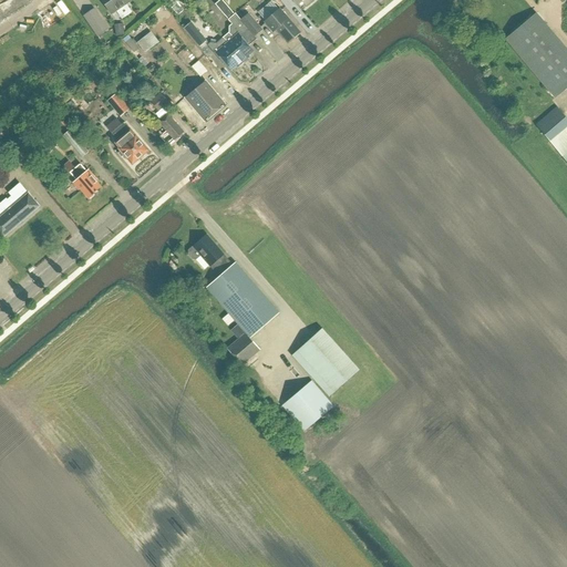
[(102,0),(112,13),(116,10),(117,10),(126,4),(125,3),(131,0),(130,0),(102,0)]
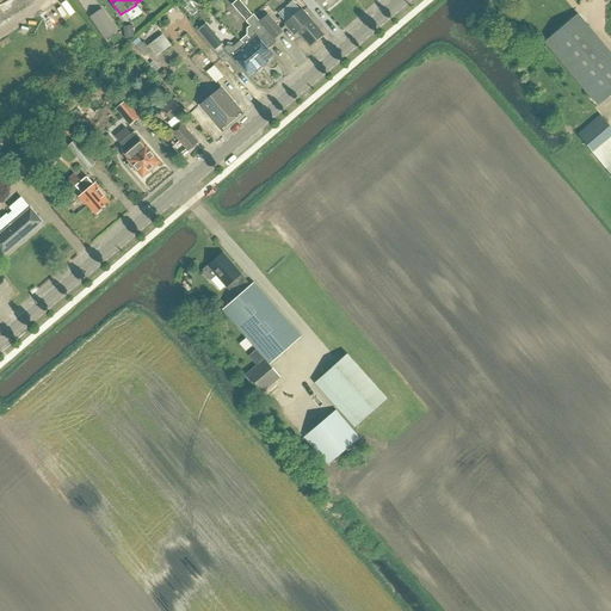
[(239,0),(236,0),(233,4),(251,25),(247,29),(247,35),(240,41),(263,67),(266,63),(267,61),(273,55),(267,49),(276,43),(257,20),(239,0)]
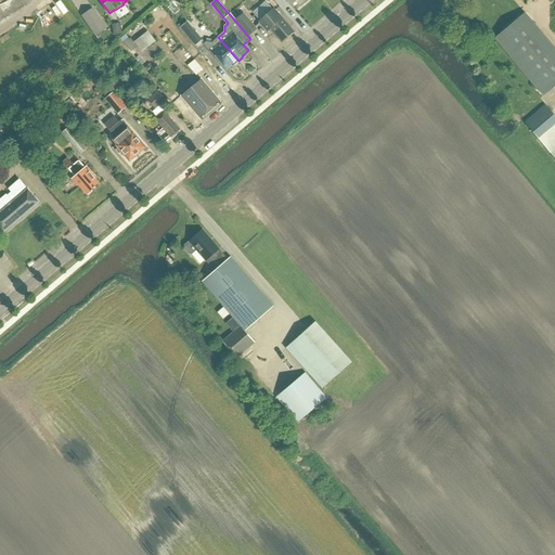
[(271,29),(282,42),(287,37),(289,37),(292,35),(292,33),(294,31),(274,9),(259,22),(268,31),(271,29)]
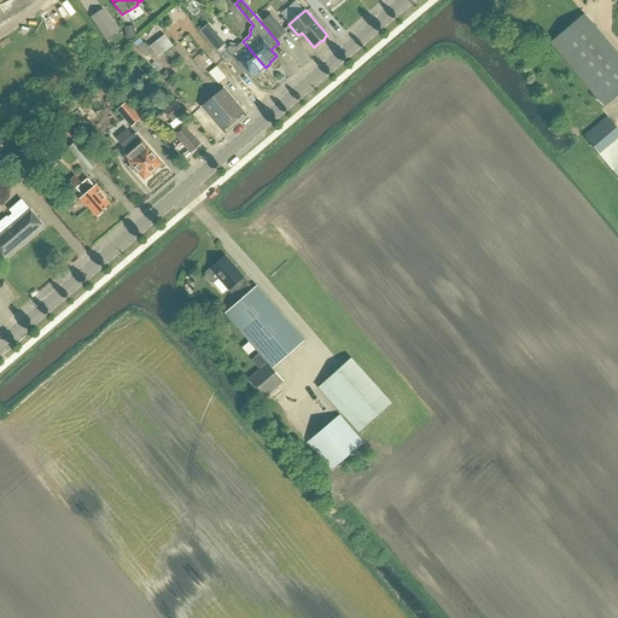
[(261,19),(260,21),(279,44),(280,42),(278,39),(285,31),(270,13),(262,21),(261,19)]
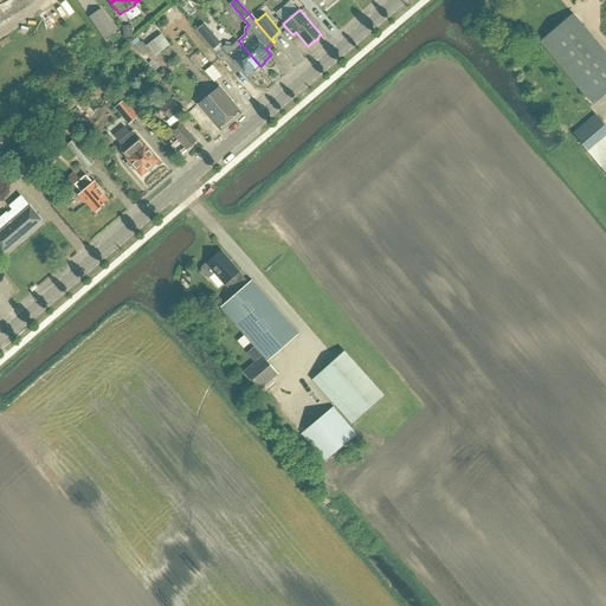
[(605,53),(572,14),(540,42),(593,105),(605,94),(605,53)]
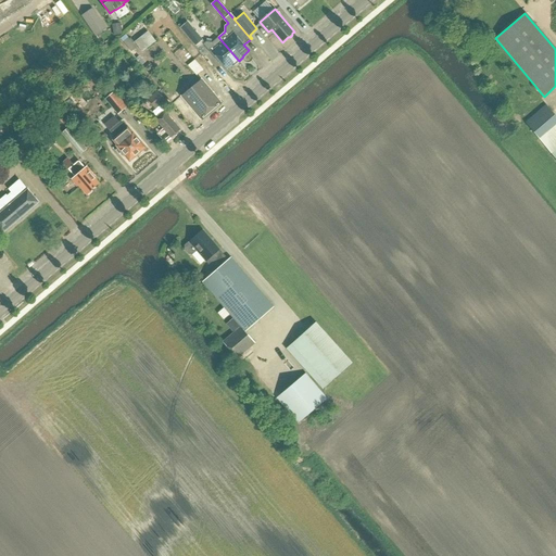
[(106,28),(99,17),(88,25),(96,36),(106,28)]
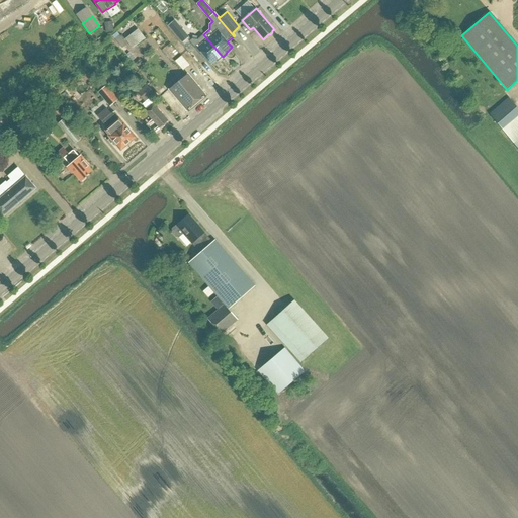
[(174,20),(167,26),(181,44),(188,37),(174,20)]
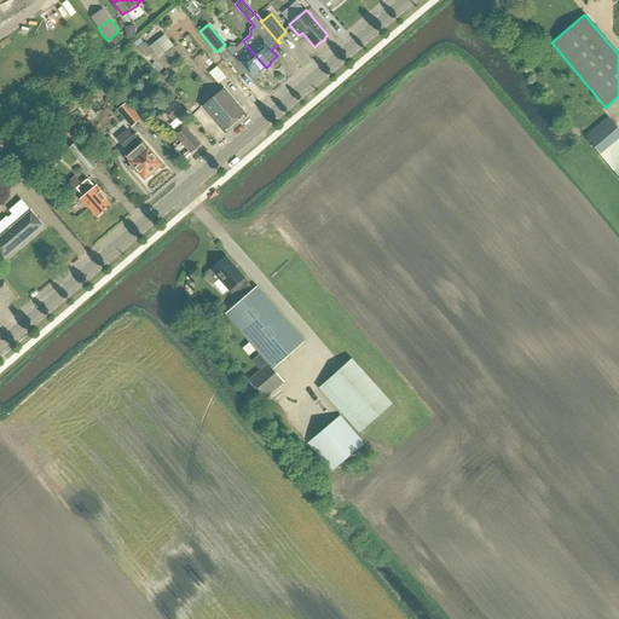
[(125,27),(127,39),(137,38),(134,25),(125,27)]
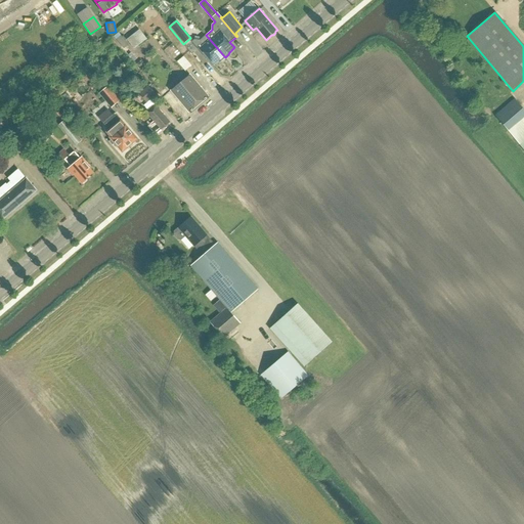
[(128,44),(119,34),(114,37),(124,48),(128,44)]
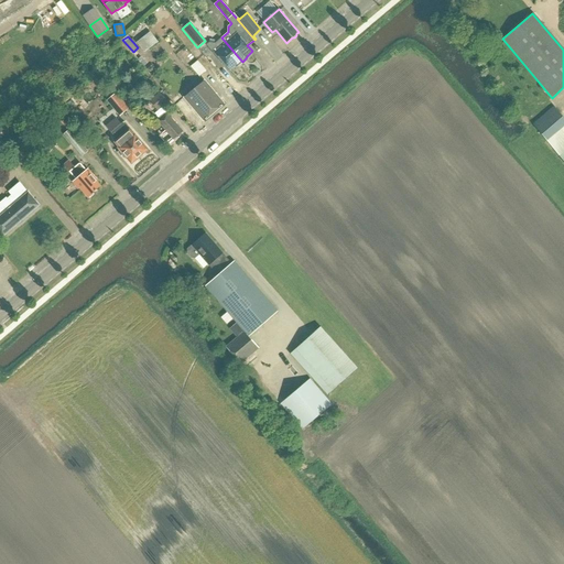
[(220,58),(230,69),(236,65),(238,65),(242,62),(221,38),(216,43),(209,42),(206,45),(218,60),(220,58)]
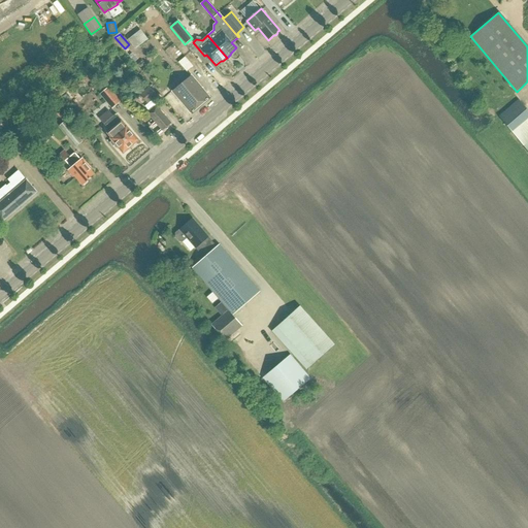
[(187,72),(194,67),(187,59),(186,59),(185,58),(178,63),(187,72)]
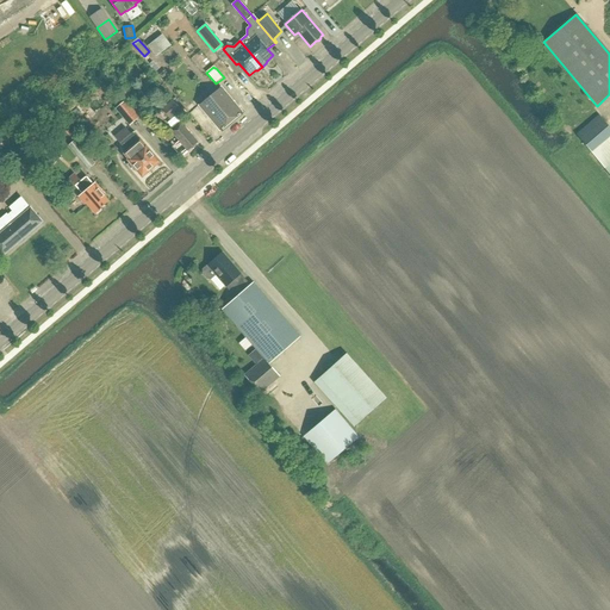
[(222,87),(199,106),(221,132),(243,113),(222,87)]
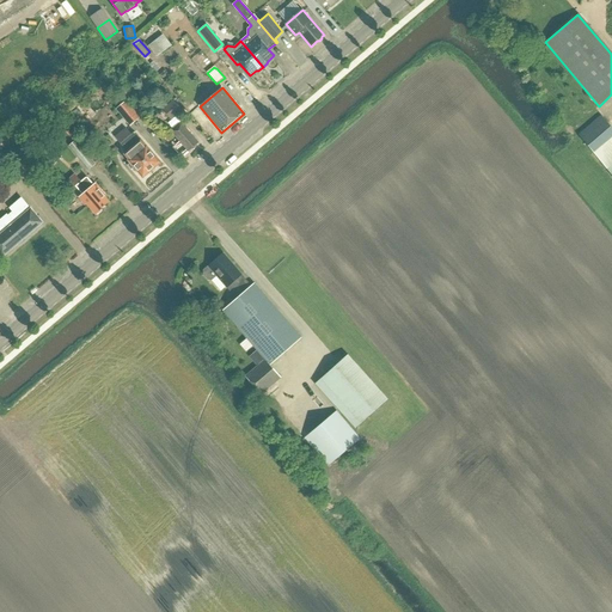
[(163,109),(172,120),(176,116),(182,124),(189,118),(173,99),(163,109)]
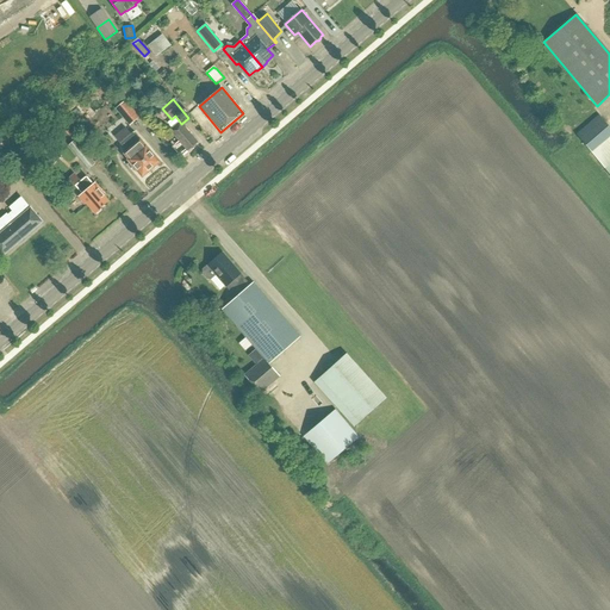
[(114,110),(129,126),(138,118),(124,101),(114,110)]
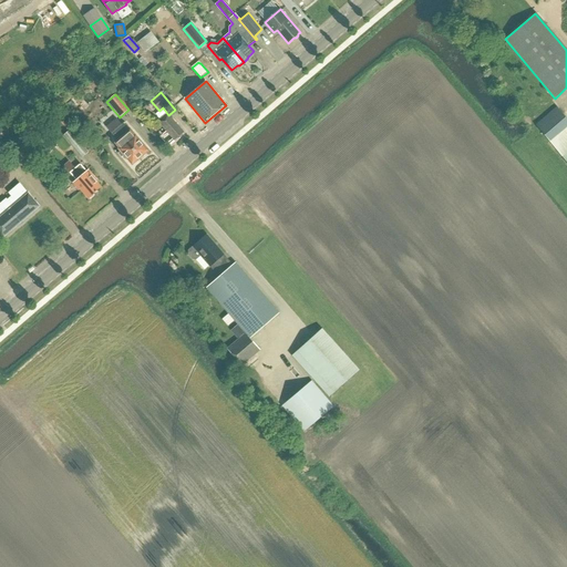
[(566,120),(556,107),(535,125),(553,145),(566,132),(566,120)]
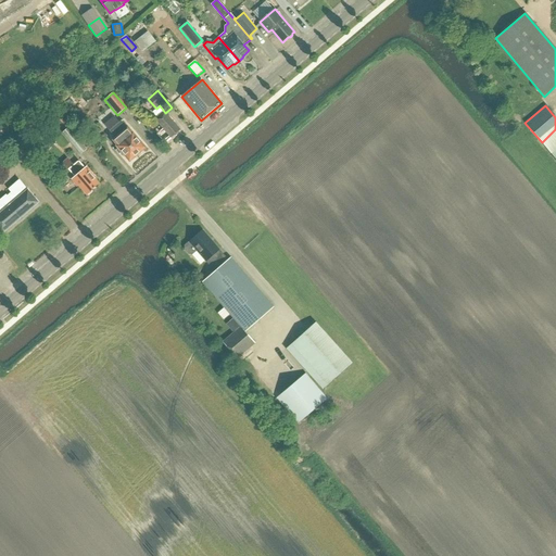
[(60,111),(55,114),(64,125),(68,121),(60,111)]
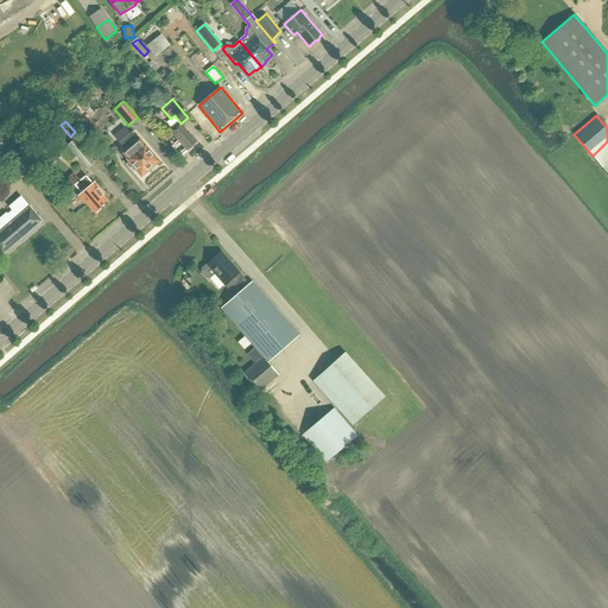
[(197,141),(182,124),(171,132),(187,151),(197,141)]
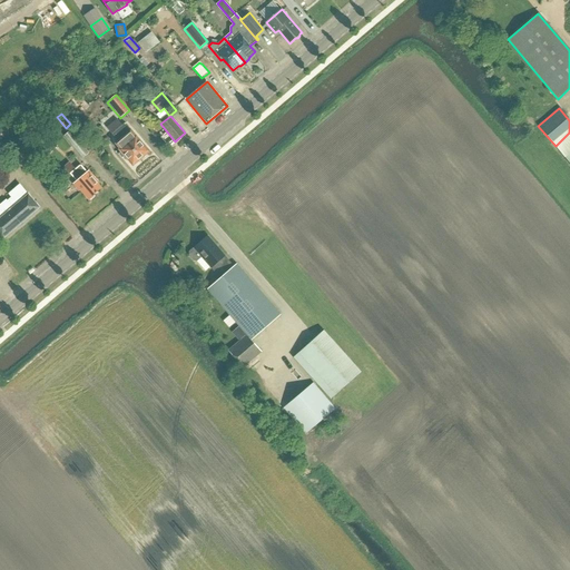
[(130,133),(129,130),(130,129),(125,124),(111,135),(118,143),(116,145),(133,164),(148,151),(136,137),(136,138),(130,133)]
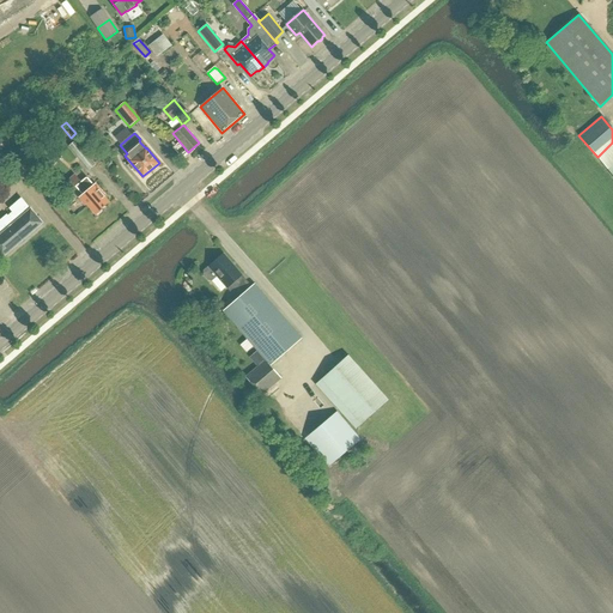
[(67,147),(89,171),(95,167),(74,141),(67,147)]
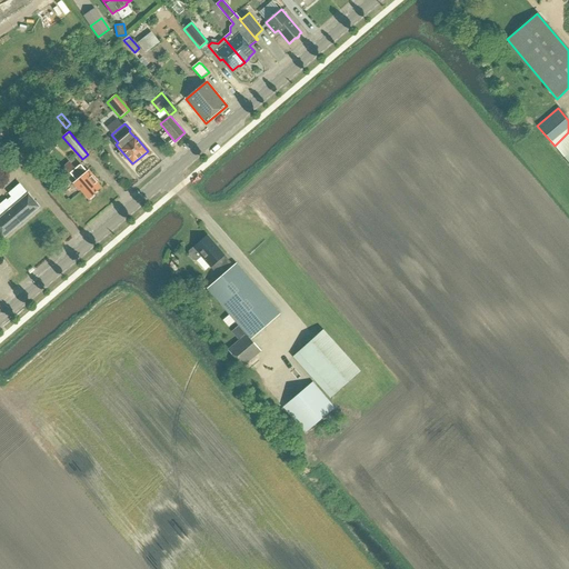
[(36,142),(49,155),(58,146),(43,132),(36,142)]
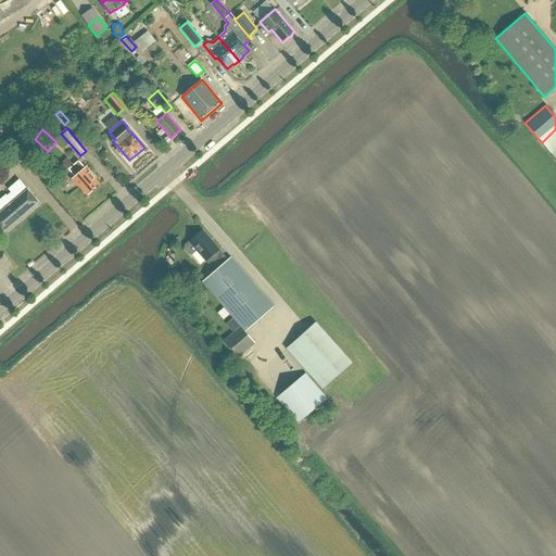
[(87,167),(86,168),(79,162),(68,171),(75,178),(73,180),(77,186),(78,185),(87,194),(99,184),(95,178),(96,177),(87,167)]
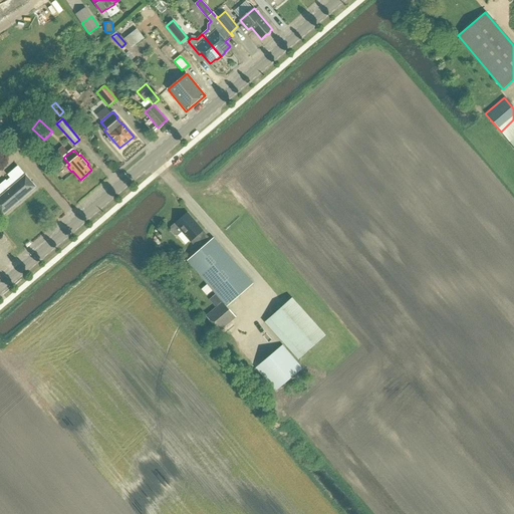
[(0,214),(1,216),(35,187),(25,175),(17,166),(7,175),(10,178),(6,182),(5,180),(0,184),(0,214)]
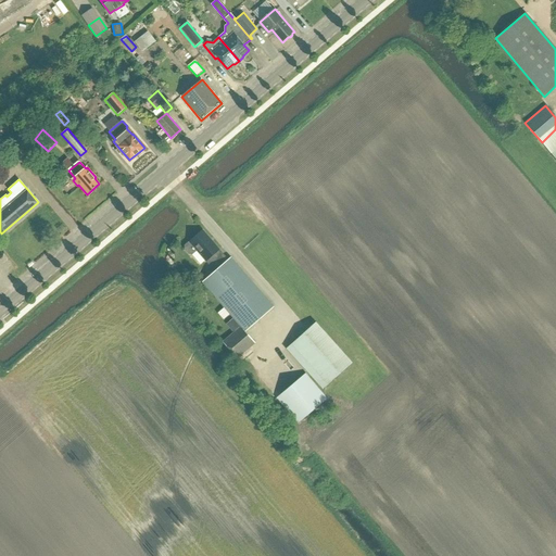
[(223,342),(237,358),(255,343),(245,331),(274,307),(231,257),(228,261),(219,250),(219,251),(202,231),(187,244),(186,245),(185,249),(189,254),(192,254),(197,251),(215,272),(202,282),(225,307),(217,314),(235,332),(223,342)]
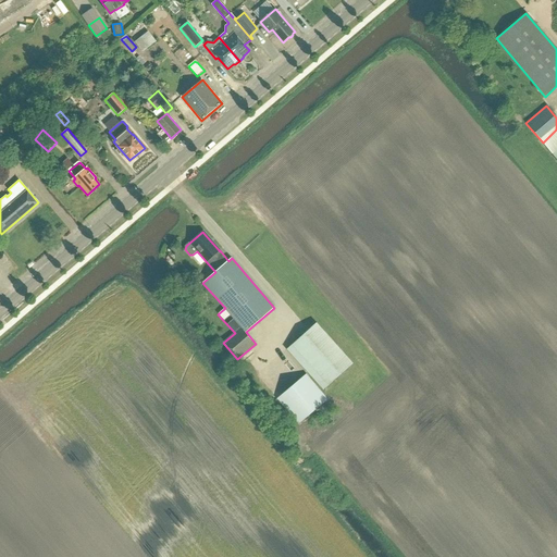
[(311,327),(309,329),(292,345),(329,385),(353,363),(333,342),(317,323),(311,327)]
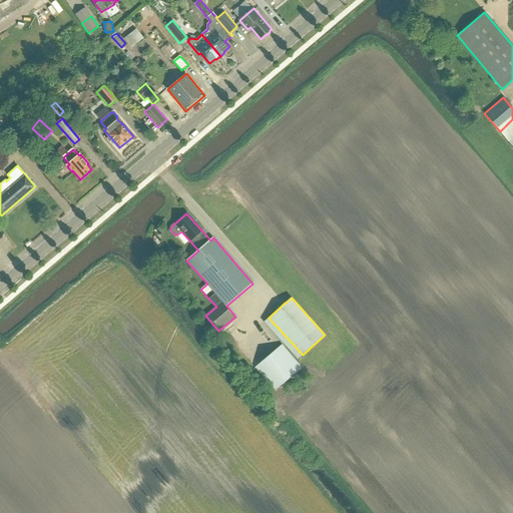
[(255,368),(276,391),(302,368),(282,345),(255,368)]
